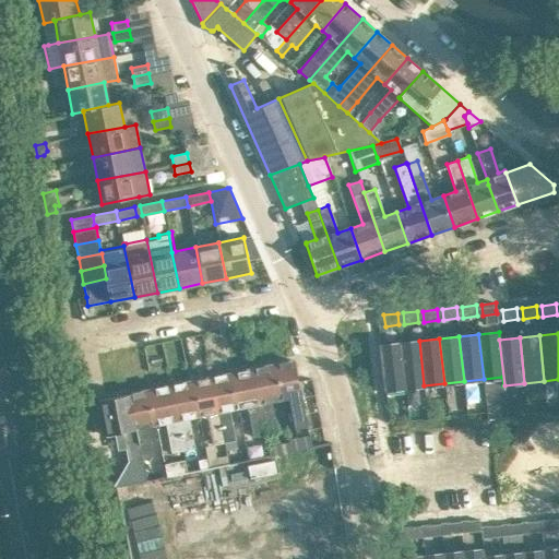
[(419,341),(400,343),(404,388),(424,385),(419,341)]
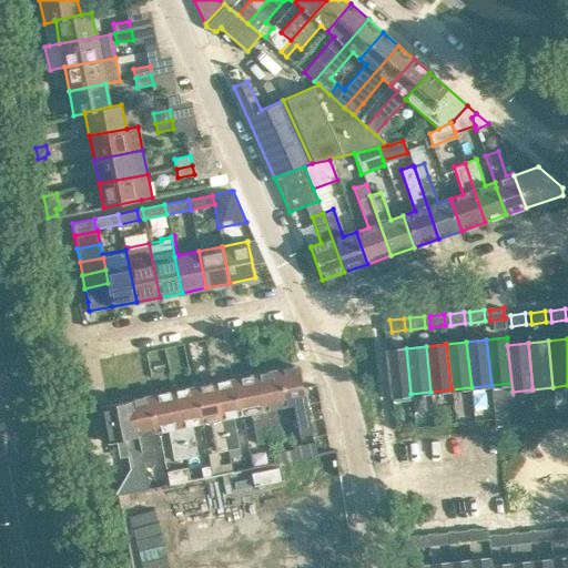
[(392,396),(411,394),(406,348),(388,351),(385,351),(391,396),(392,396)]
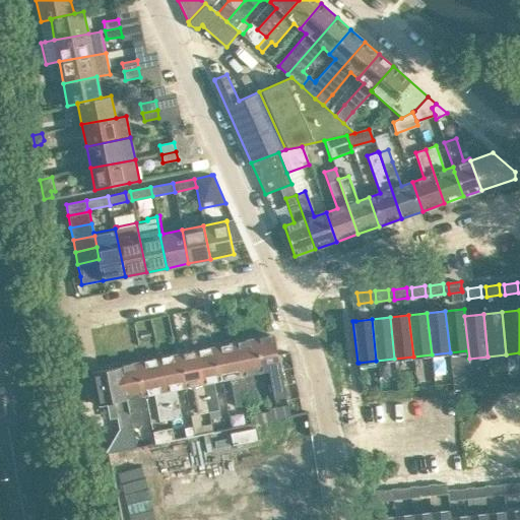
[(273,335),(254,339),(261,372),(268,371),(274,398),(286,396),(273,335)]
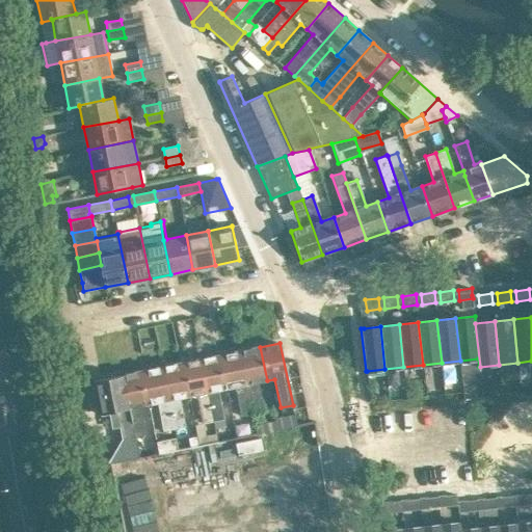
[(259,382),(267,380),(260,347),(241,351),(254,413),(265,410),(259,382)]
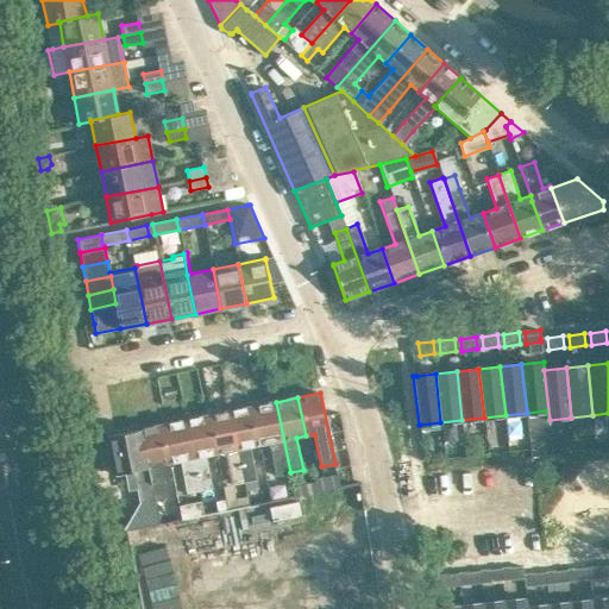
[(276,402),(252,407),(259,445),(270,443),(277,476),(290,472),(276,402)]
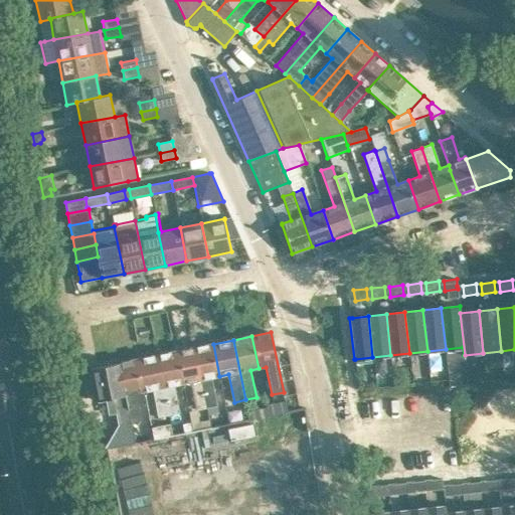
[(213,344),(195,347),(207,407),(209,415),(219,413),(212,377),(219,376),(213,344)]
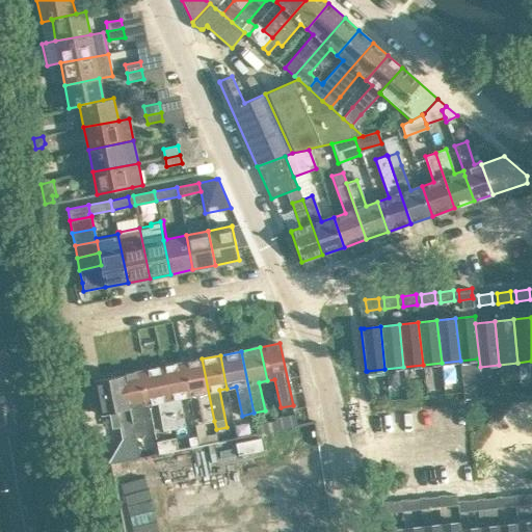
[(204,423),(214,421),(202,358),(182,363),(189,396),(197,395),(204,423)]
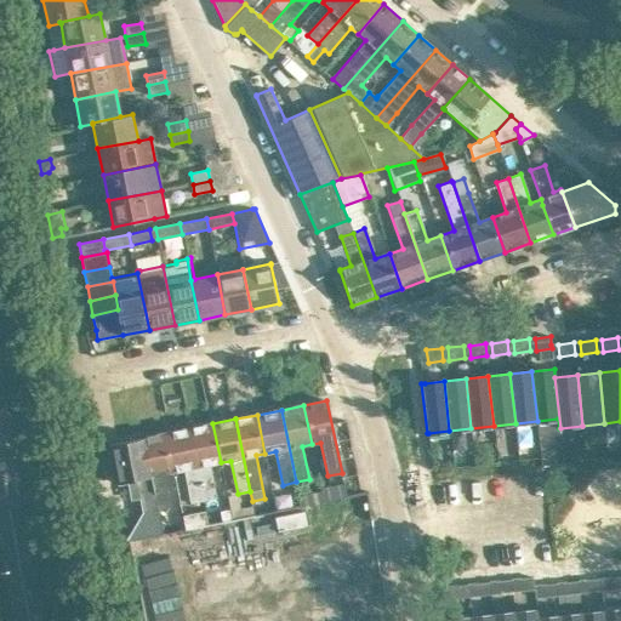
[(212,423),(189,428),(204,501),(217,497),(211,465),(221,462),(212,423)]
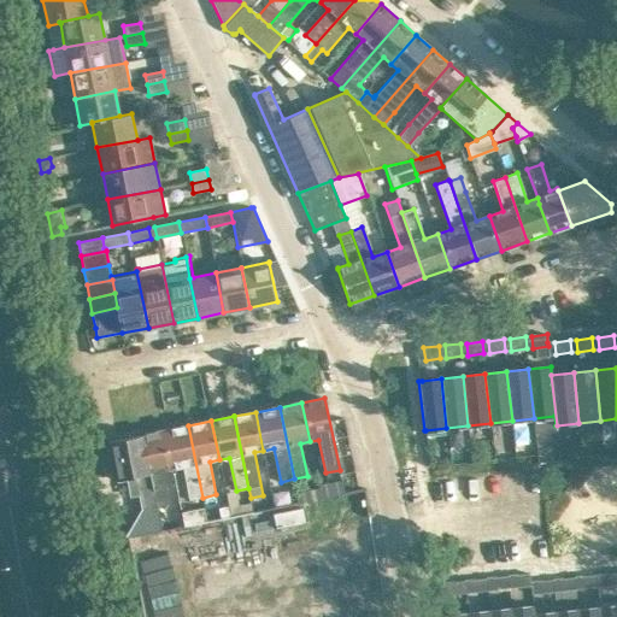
[(188,425),(165,430),(174,469),(183,466),(189,500),(203,498),(188,425)]
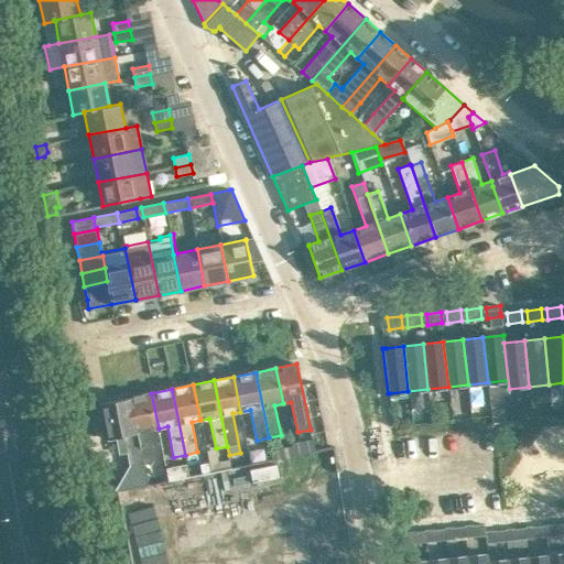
[(151,393),(130,398),(143,463),(155,461),(149,431),(159,429),(151,393)]
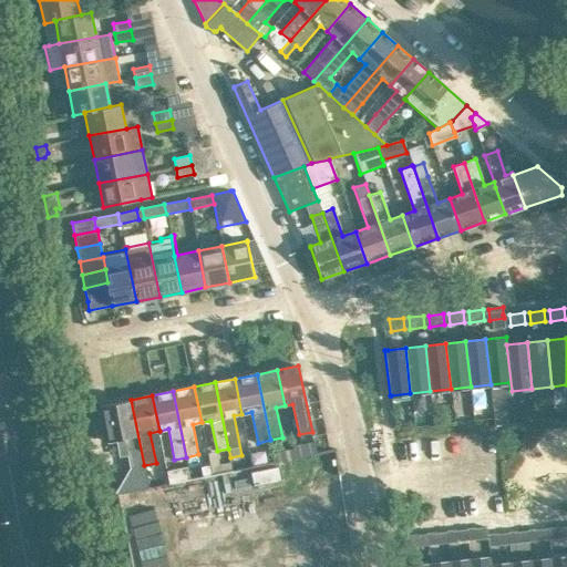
[(131,400),(100,405),(107,442),(126,437),(132,468),(144,465),(131,400)]
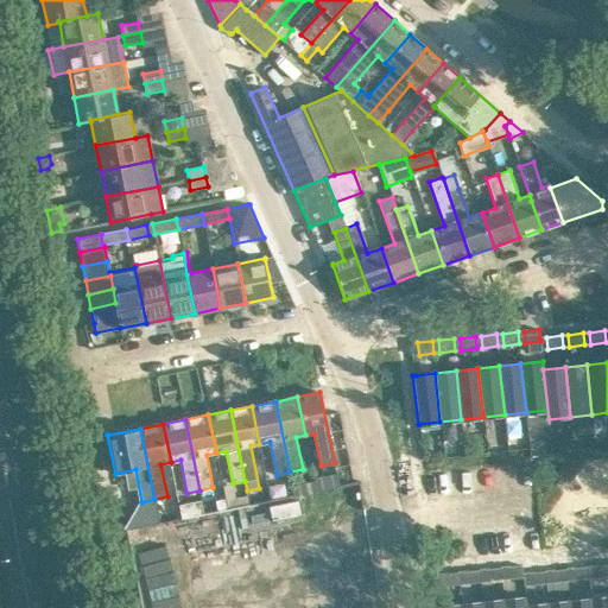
[(337,475),(314,480),(315,482),(317,492),(340,487),(337,475)]
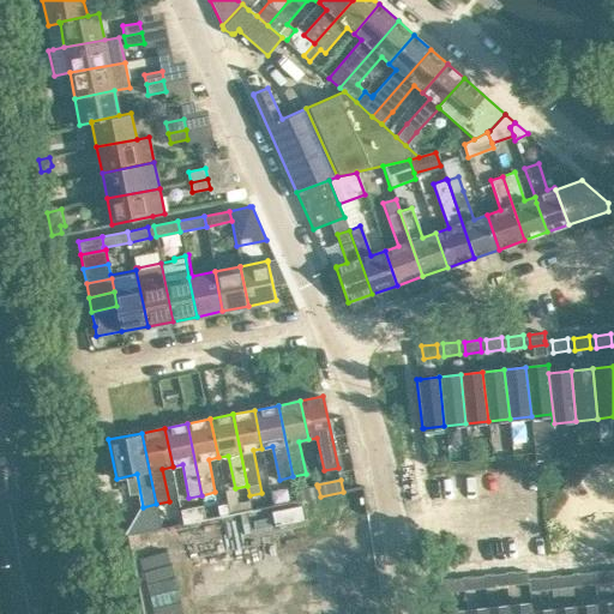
[(318,487),(306,489),(308,499),(320,497),(318,487)]
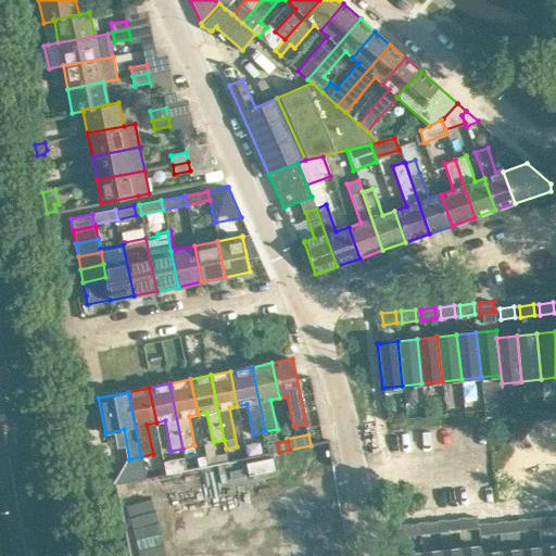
[(275,470),(273,457),(247,463),(249,476),(275,470)]
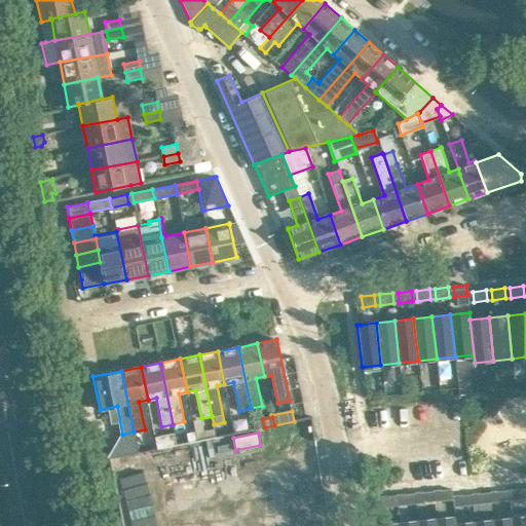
[(175,446),(177,445),(175,434),(155,438),(157,449),(160,449),(175,446)]
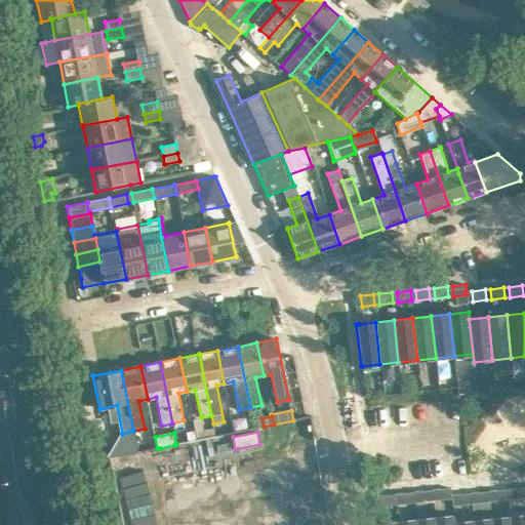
[(149,448),(147,435),(135,437),(138,450),(149,448)]
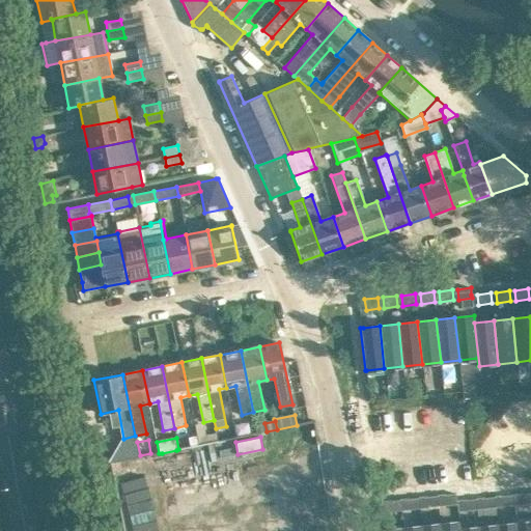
[(136,442),(119,446),(122,460),(134,458),(139,457),(136,442)]
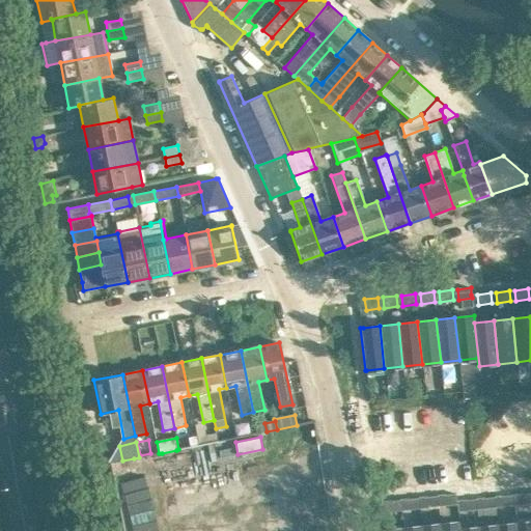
[(530,493),(519,495),(519,496),(520,505),(530,503),(530,493)]
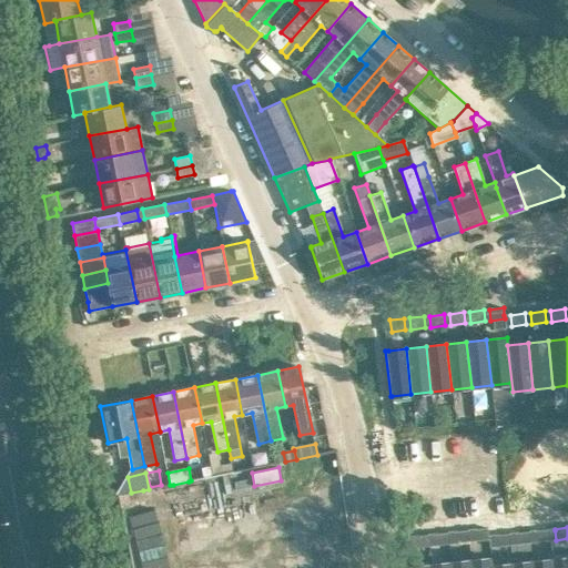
[(487,528),(474,529),(474,531),(475,540),(488,539),(488,536),(487,528)]
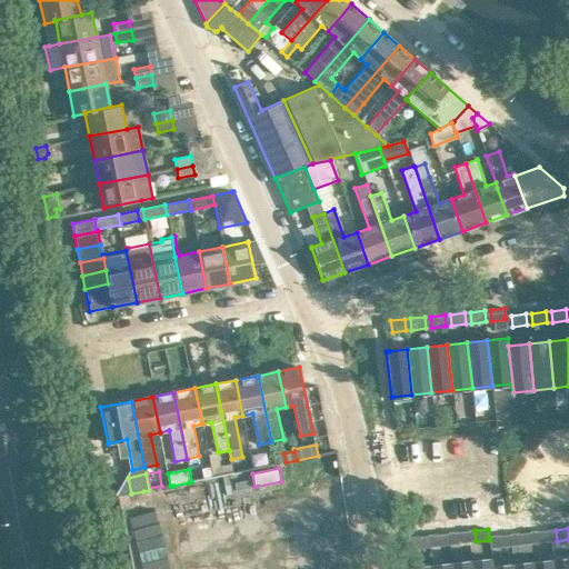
[(550,530),(536,531),(536,533),(537,543),(551,541),(550,531),(550,530)]
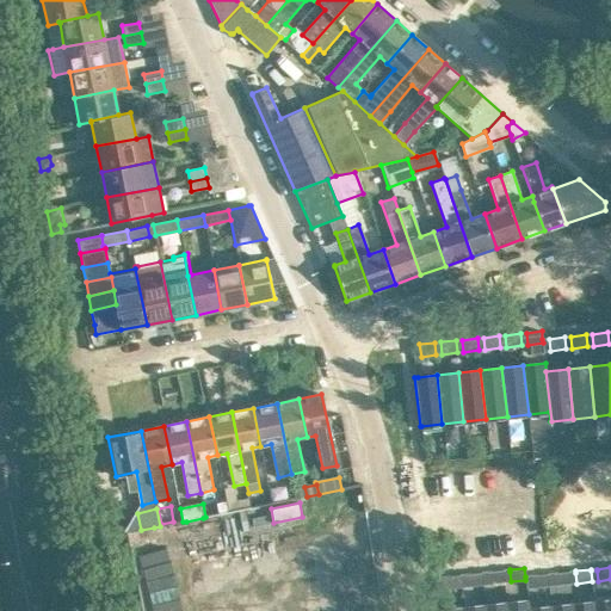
[(504,572),(503,571),(488,572),(488,573),(489,584),(505,582),(504,572)]
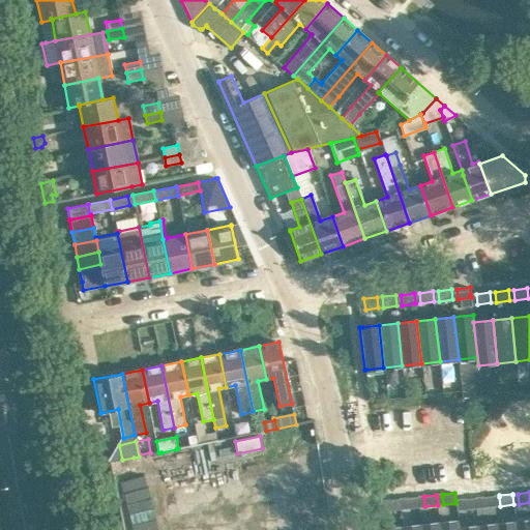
[(494,496),(480,497),(480,499),(481,508),(495,506),(494,497),(494,496)]
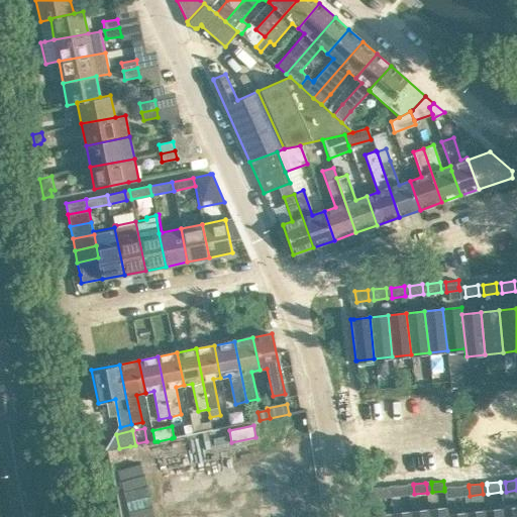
[(408,486),(408,485),(395,486),(395,487),(396,496),(409,495),(408,486)]
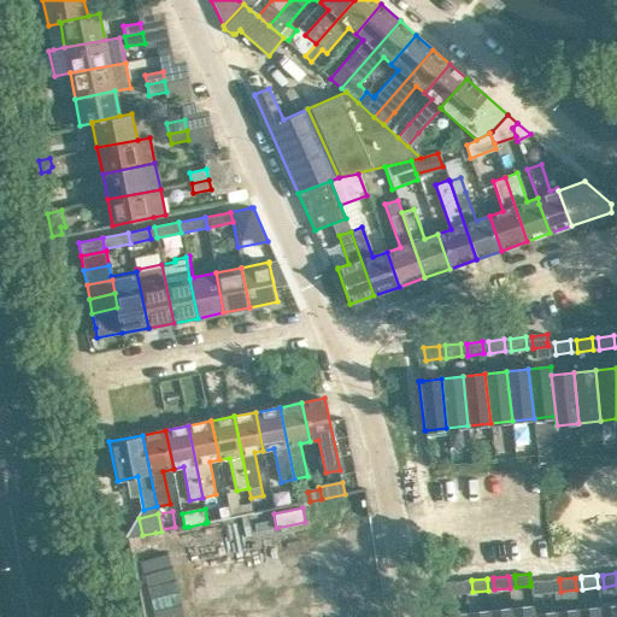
[(538,583),(539,593),(554,592),(553,581),(553,580),(538,581),(538,583)]
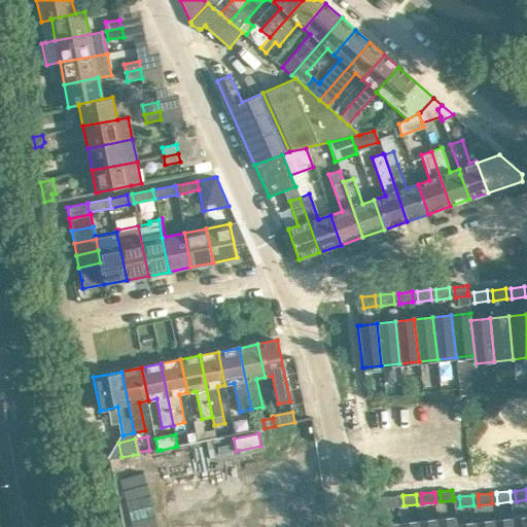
[(397,497),(397,496),(384,497),(384,499),(385,507),(398,506),(397,497)]
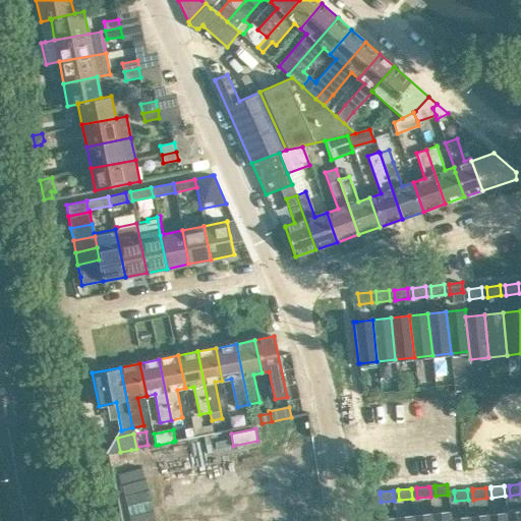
[(451,511),(431,513),(432,520),(451,520),(452,519),(451,511)]
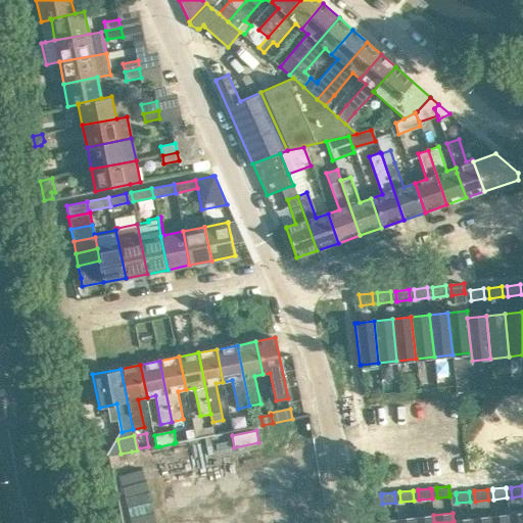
[(508,522),(522,522),(522,513),(508,515),(508,522)]
